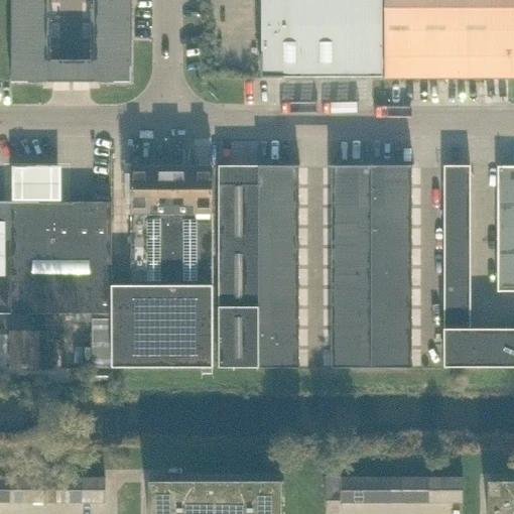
[(9,0),(10,18),(57,18),(57,0),(9,0)]
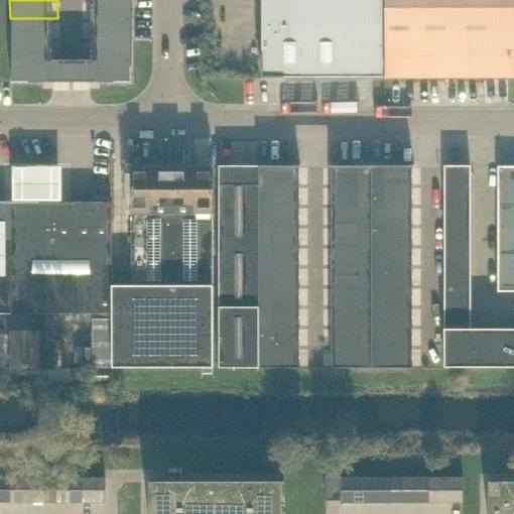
[(89,0),(90,18),(130,18),(130,11),(130,6),(130,0),(89,0)]
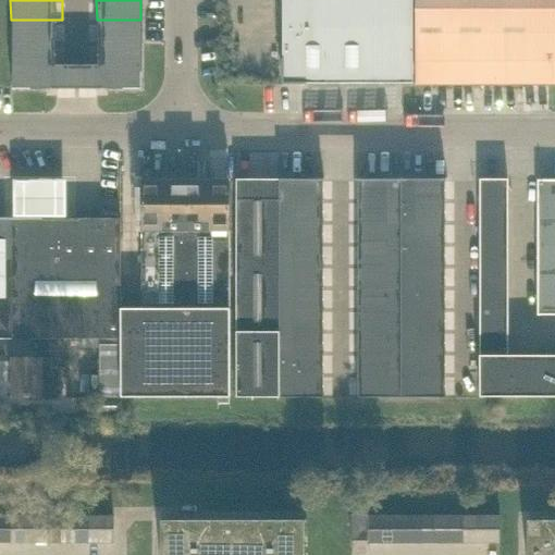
[(281,0),(281,8),(281,82),(362,82),(411,82),(411,0),(281,0)]
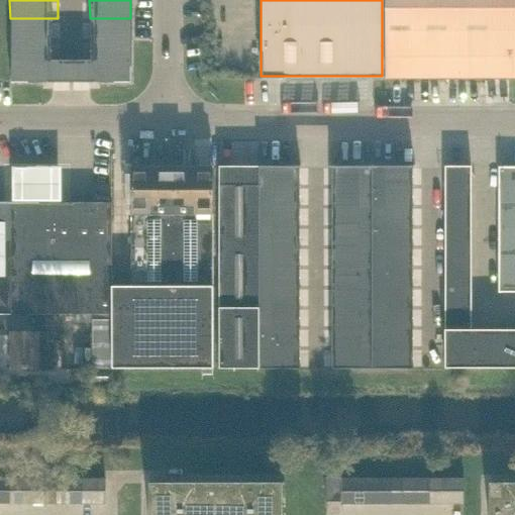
[(384,0),(384,77),(514,76),(514,0),(384,0)]
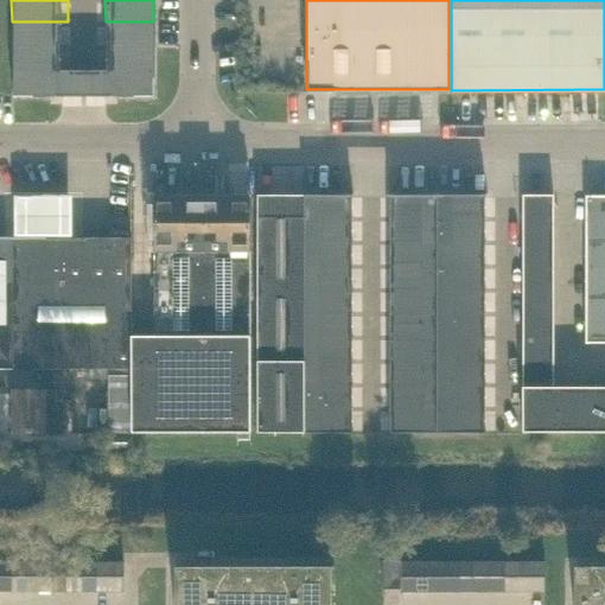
[(68,21),(12,21),(12,45),(68,45),(68,21)]
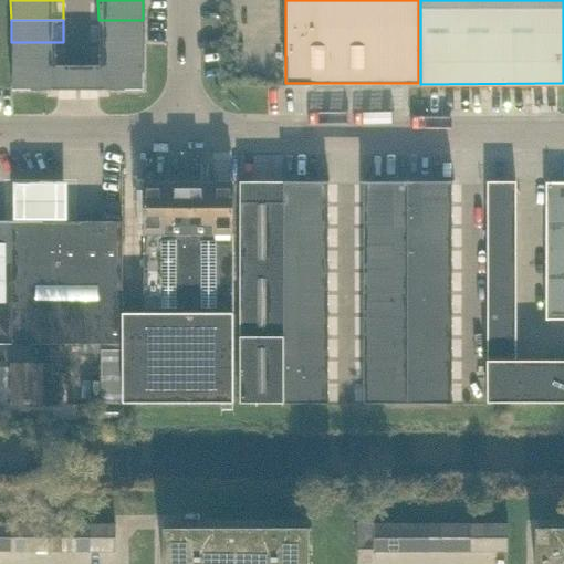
[(143,20),(98,20),(98,42),(143,42),(143,35),(143,20)]
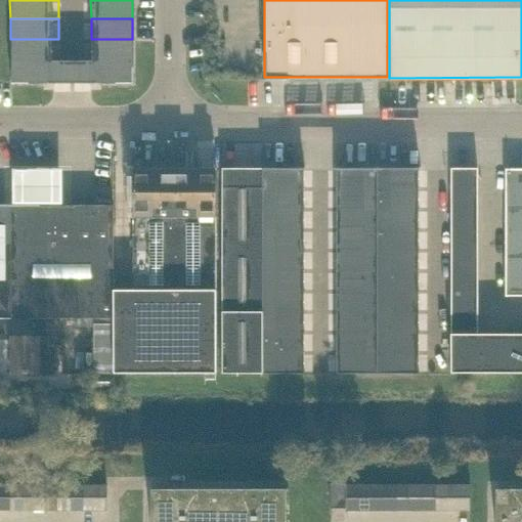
[(58,39),(10,39),(10,59),(58,59),(58,39)]
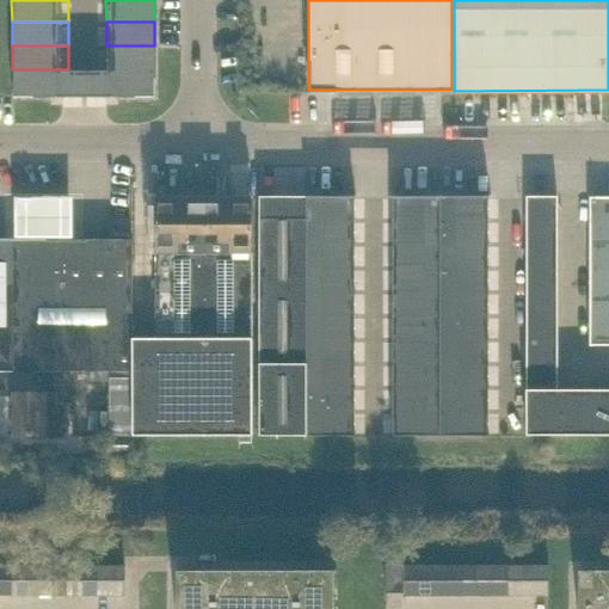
[(154,45),(106,45),(106,69),(154,69),(154,45)]
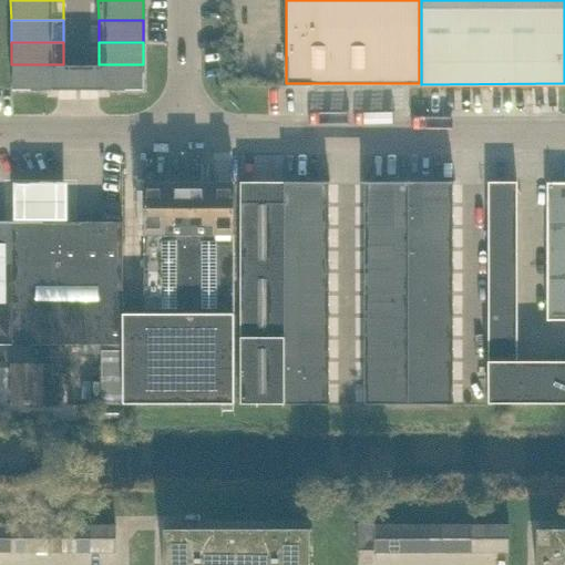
[(63,64),(11,64),(11,89),(76,89),(76,64),(63,64)]
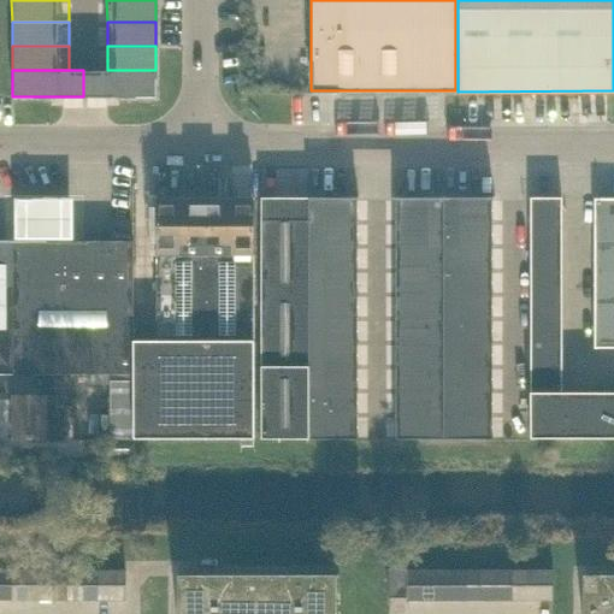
[(107,70),(83,70),(83,96),(155,96),(155,70),(107,70)]
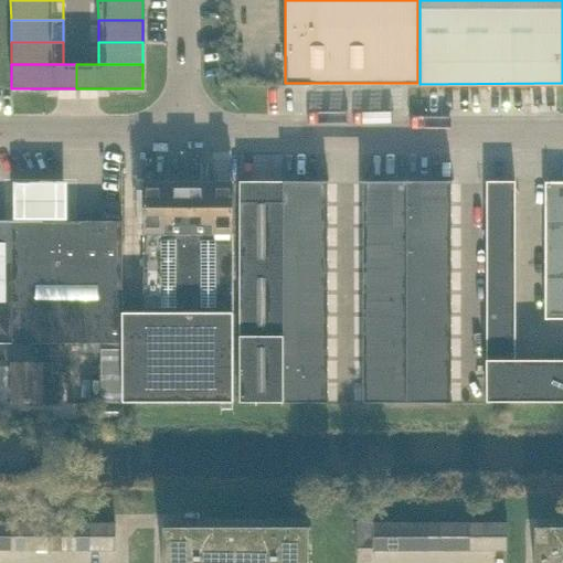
[(64,177),(12,177),(12,215),(64,215),(64,177)]
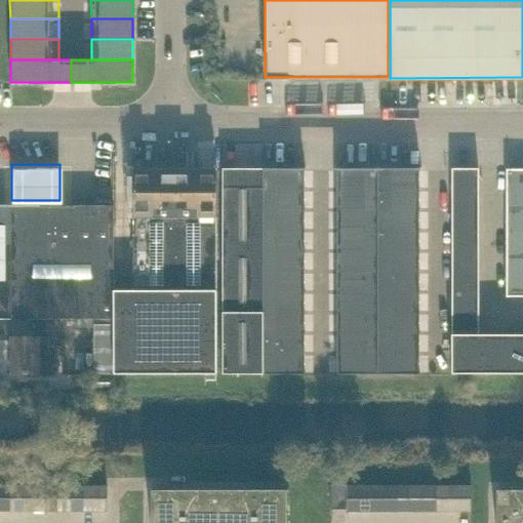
[(376,167),(376,188),(417,188),(417,166),(376,167)]
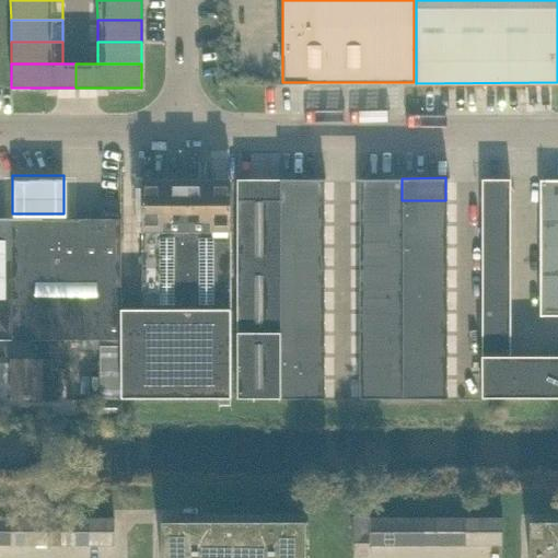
[(229,397),(229,178),(141,178),(141,310),(120,310),(120,338),(119,397),(229,397)]
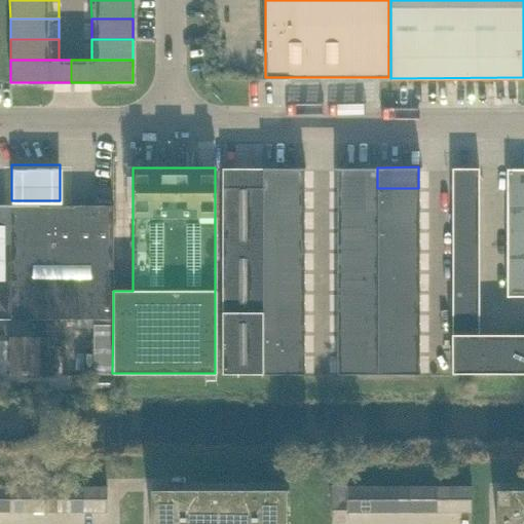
[(262,188),(262,176),(262,173),(262,167),(222,167),(222,252),(222,373),(262,373),(262,372),(262,352),(262,351),(262,332),(262,311),(262,291),(262,270),(262,250),(262,229),(262,209),(262,188)]
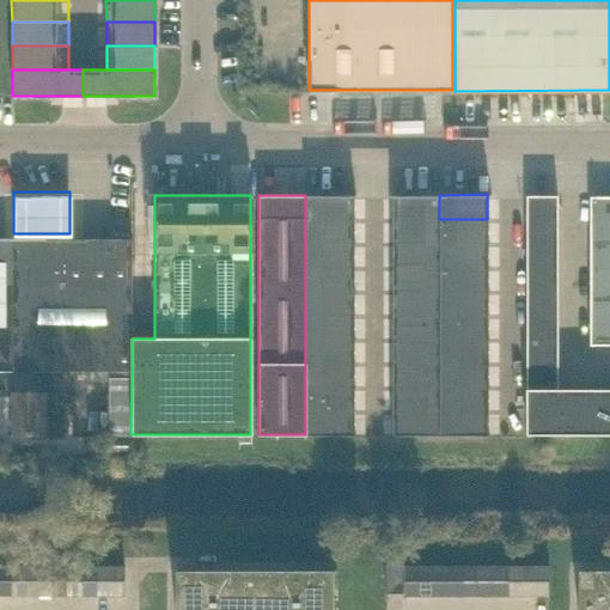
[(305,219),(354,219),(354,195),(313,195),(305,195),(305,201),(305,205),(305,219)]
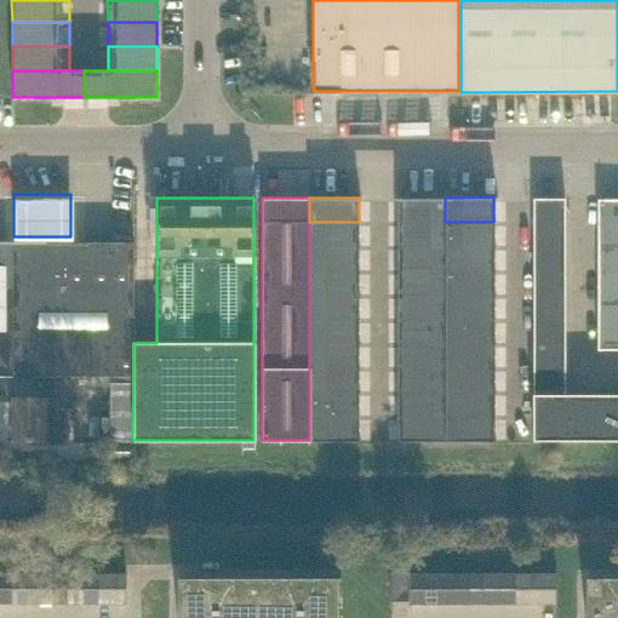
[(396,222),(445,222),(445,198),(396,198),(396,222)]
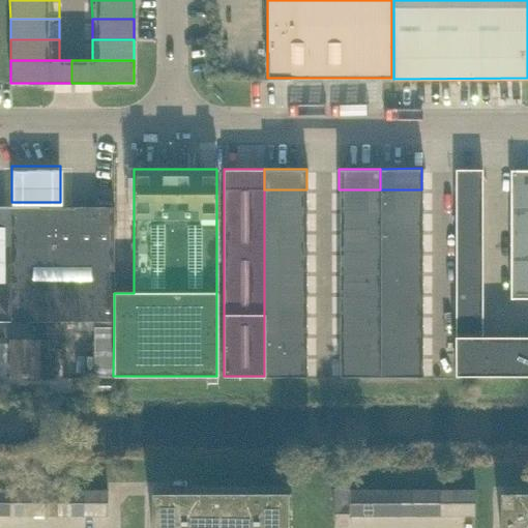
[(481,191),(481,169),(455,169),(455,191),(481,191)]
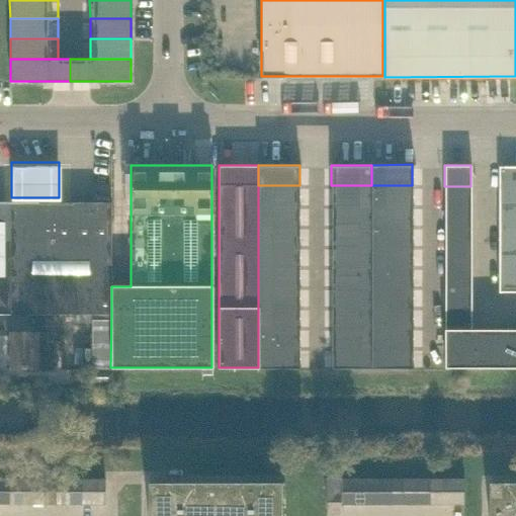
[(500,207),(515,207),(515,167),(499,167),(500,207)]
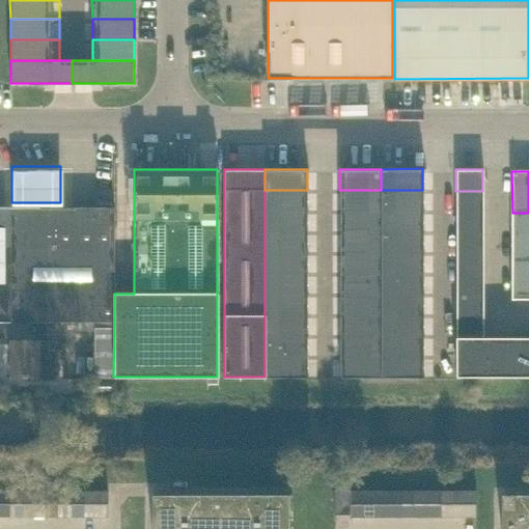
[(265,211),(307,211),(307,190),(265,190),(265,211)]
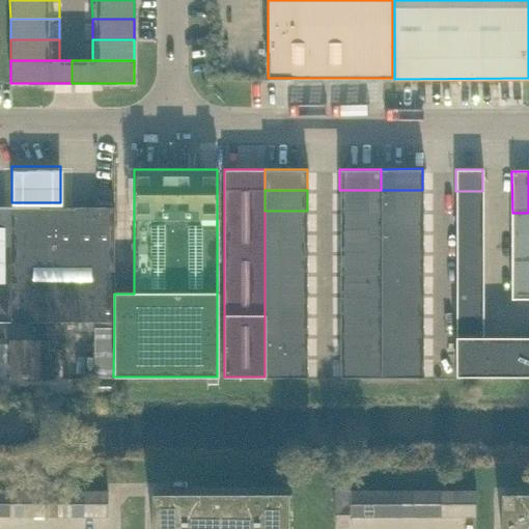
[(339,211),(381,211),(381,190),(339,190),(339,211)]
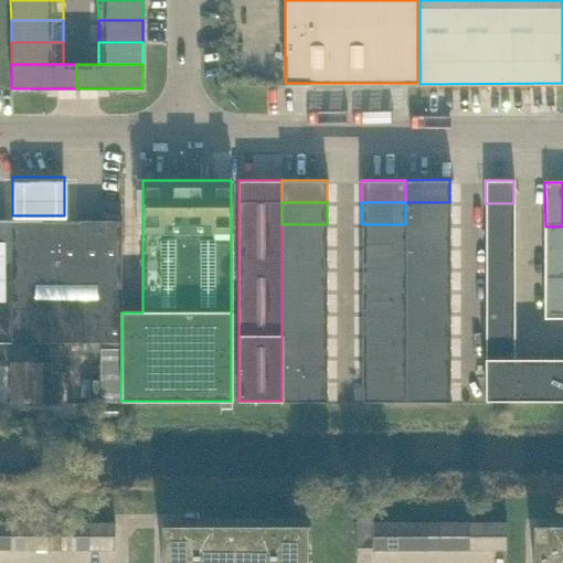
[(405,202),(405,224),(449,224),(449,202),(405,202)]
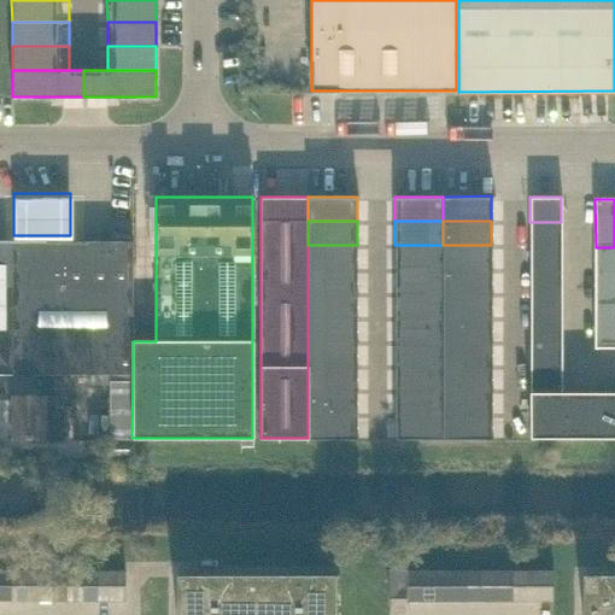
[(529,246),(561,246),(561,222),(529,222),(529,246)]
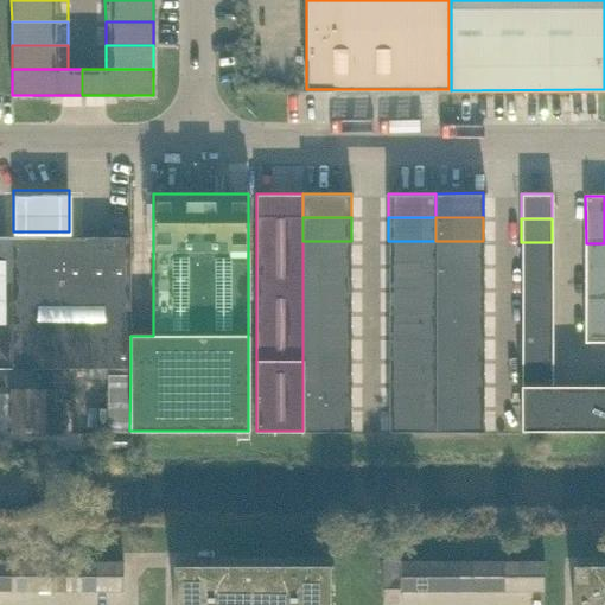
[(131,336),(131,236),(64,236),(64,237),(12,236),(0,236),(0,364),(11,365),(12,367),(131,367),(131,336)]
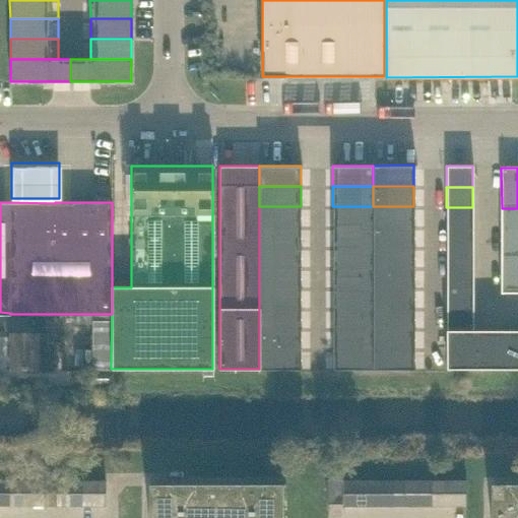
[(259,227),(301,227),(301,206),(259,206),(259,227)]
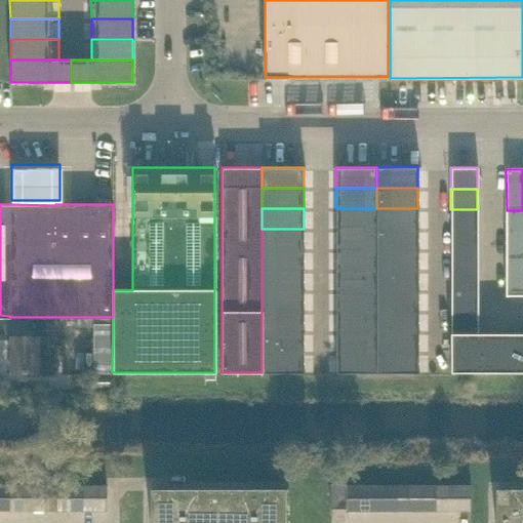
[(335,229),(376,229),(376,208),(335,208),(335,229)]
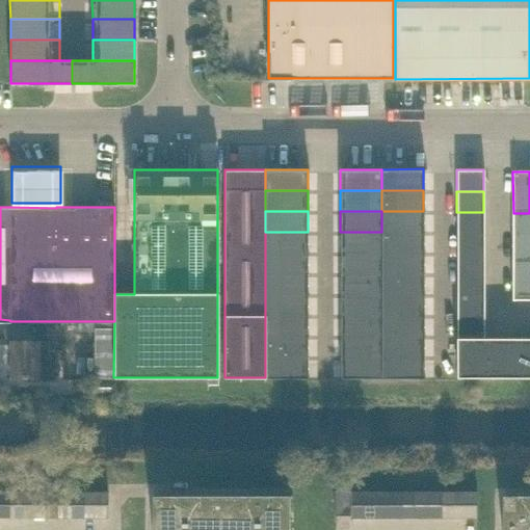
[(381,211),(381,232),(423,232),(423,211),(381,211)]
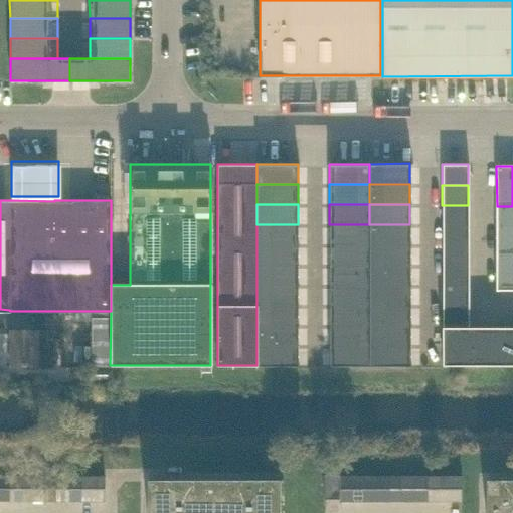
[(442,225),(468,225),(468,205),(442,205),(442,225)]
